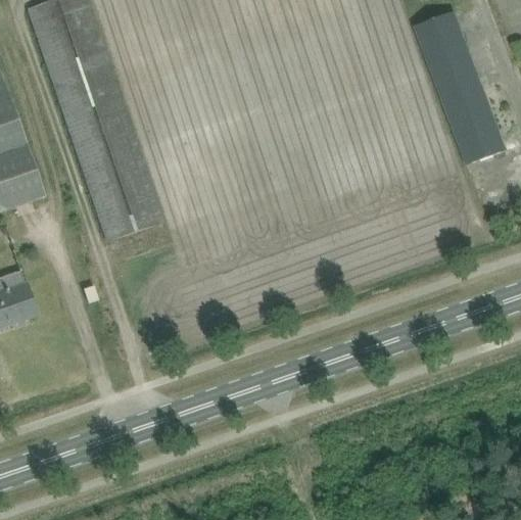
[(160,222),(85,0),(47,0),(27,7),(106,240),(160,222)]
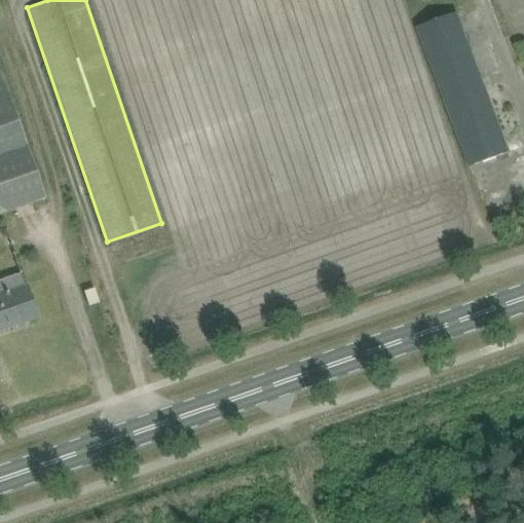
[(416,26),(469,164),(508,149),(455,10),(416,26)]
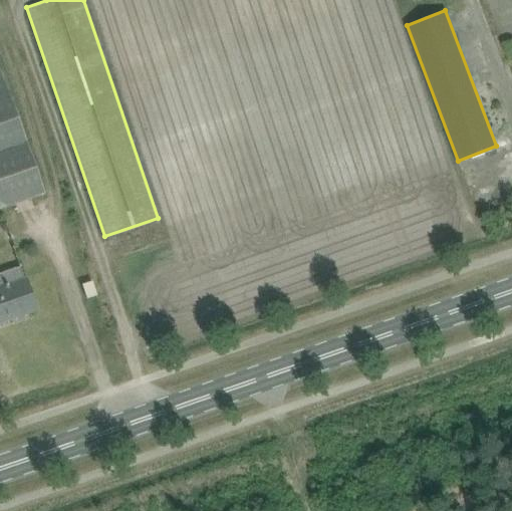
[(0,206),(43,190),(0,68),(0,206)]
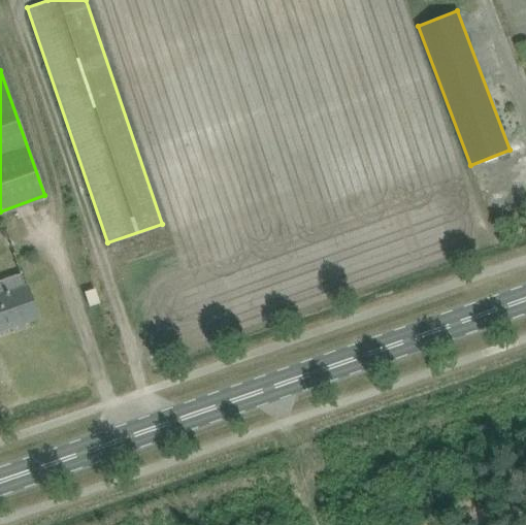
[(26,287),(22,288),(18,273),(0,279),(0,328),(36,317),(26,287)]
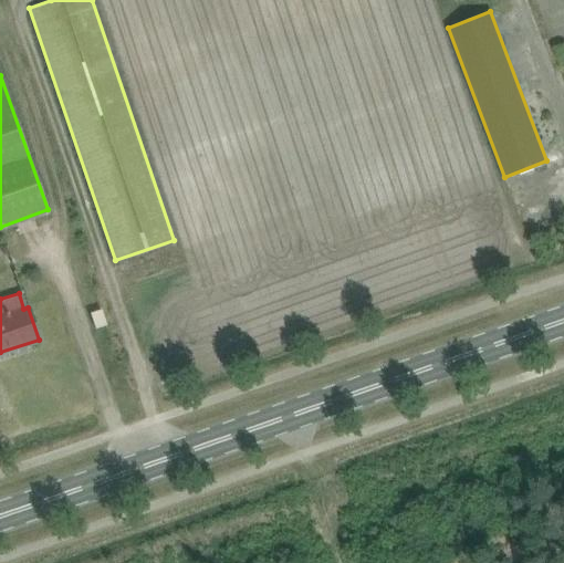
[(100,308),(89,311),(93,326),(104,323),(100,308)]
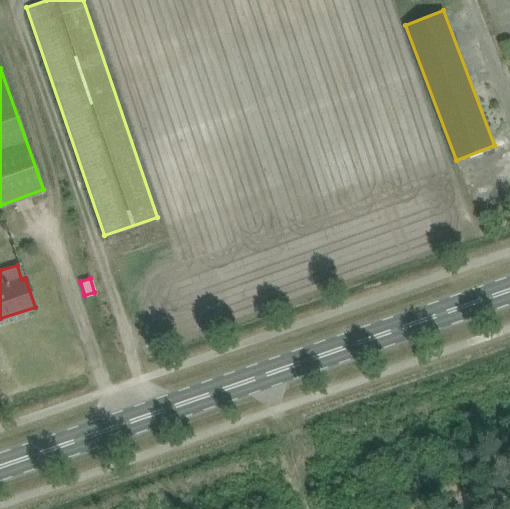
All buildings are outlined.
